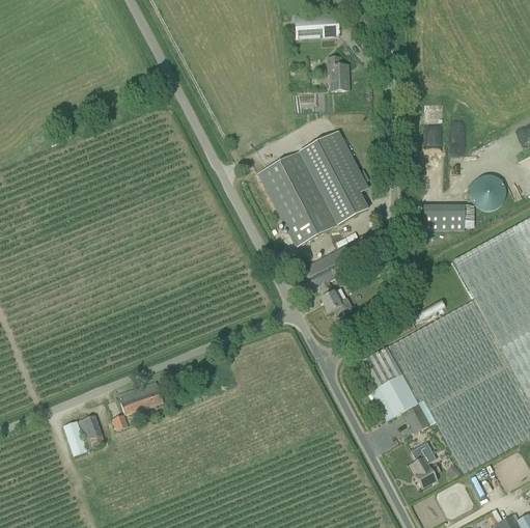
[(295,38),(338,36),(336,14),(294,17),(295,38)]
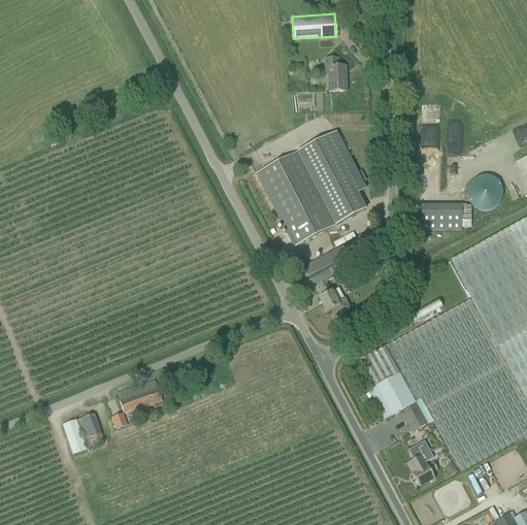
[(328,91),(344,90),(343,74),(344,74),(344,65),(337,65),(336,57),(324,58),(325,74),(327,74),(328,91)]
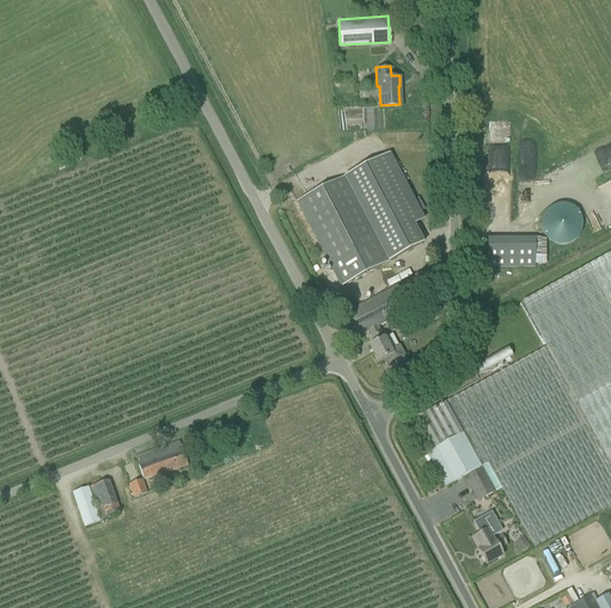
[(505,170),(503,130),(490,130),(490,142),(492,142),(493,170),(505,170)]
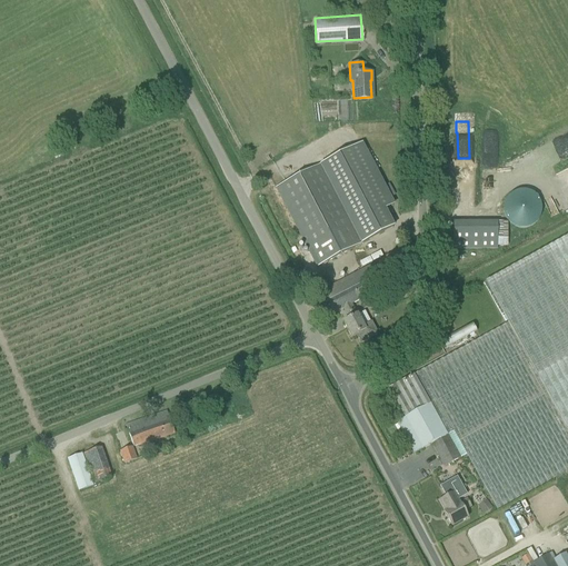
[(275,185),(317,265),(394,225),(385,207),(392,202),(360,140),(275,185)]
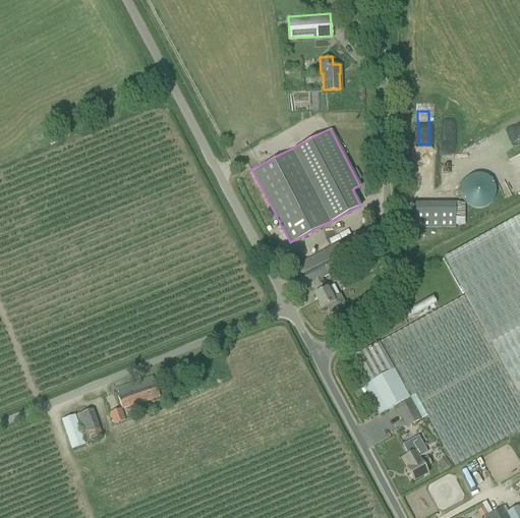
[(340,141),(344,153),(349,150),(345,139),(340,141)]
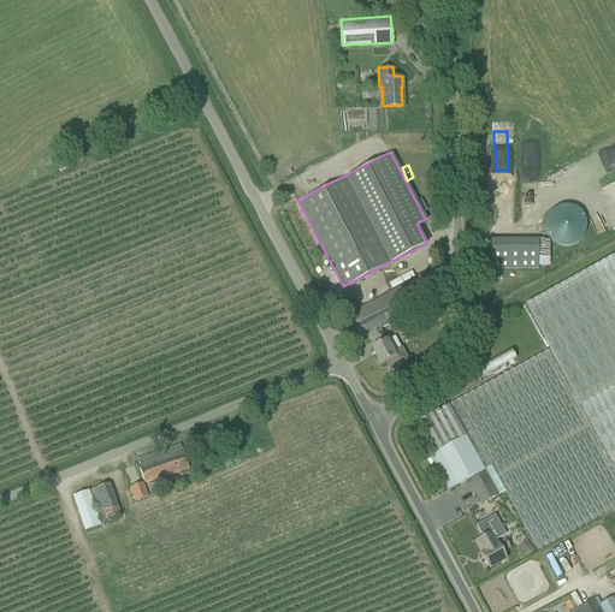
[(547,241),(584,241),(584,203),(547,203),(547,241)]
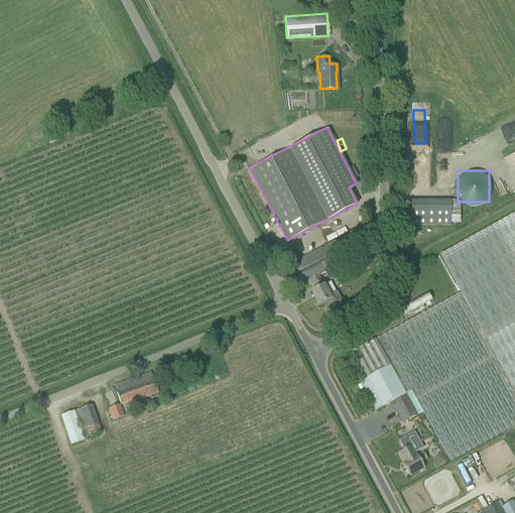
[(449,198),(409,198),(409,223),(448,224),(449,198)]
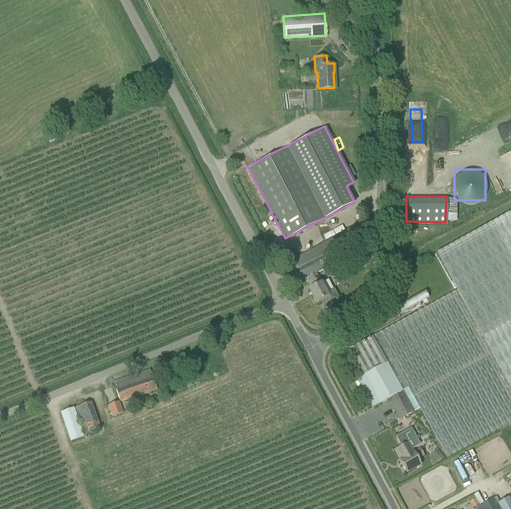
[(510,209),(451,243),(435,251),(456,288),(421,308),(348,348),(363,374),(356,377),(372,405),(387,397),(399,418),(418,407),(446,456),(510,420),(510,209)]
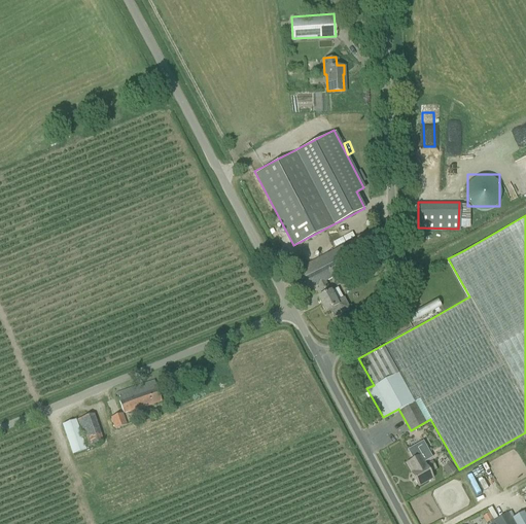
[(355,237),(297,267),(302,275),(292,280),(299,293),(317,284),(322,293),(317,297),(324,311),(329,308),(332,315),(348,307),(343,297),(336,301),(329,289),(324,280),(341,272),(366,258),(355,237)]
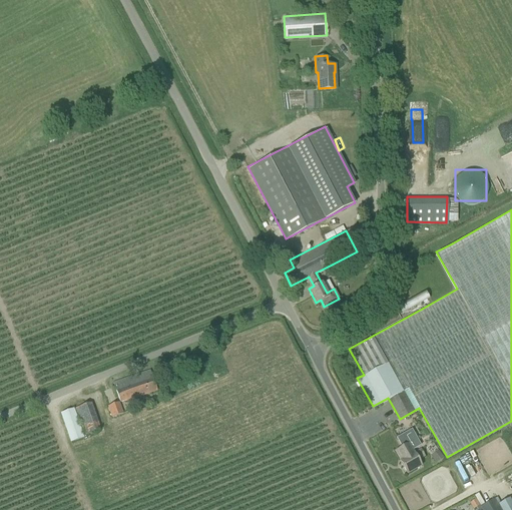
[(149,369),(112,381),(119,400),(124,398),(125,399),(156,389),(149,369)]
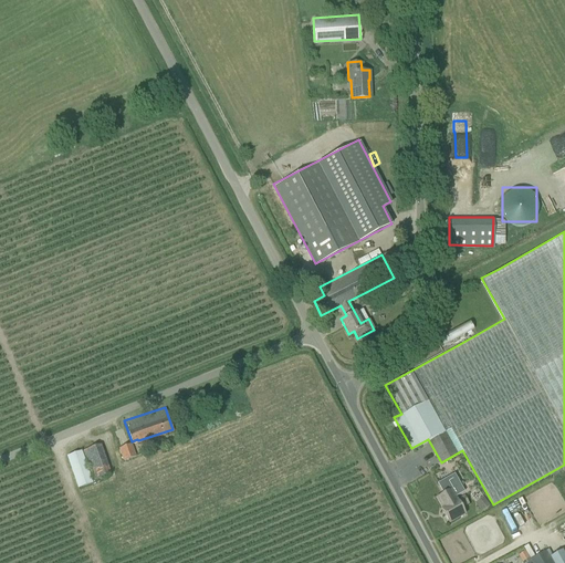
[(92,478),(111,472),(100,441),(82,447),(92,478)]
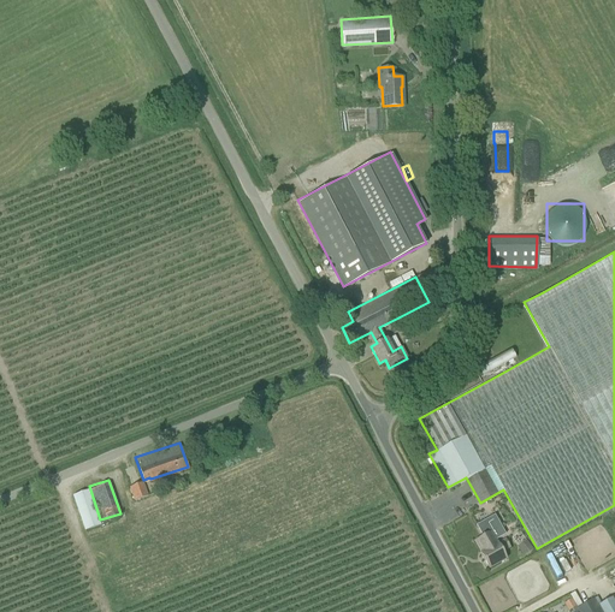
[(146,494),(141,481),(130,485),(135,499),(146,494)]
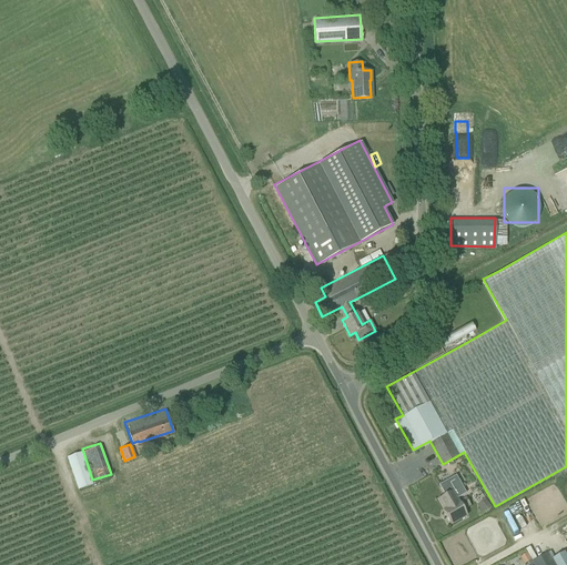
[(67,454),(77,487),(92,482),(82,450),(67,454)]
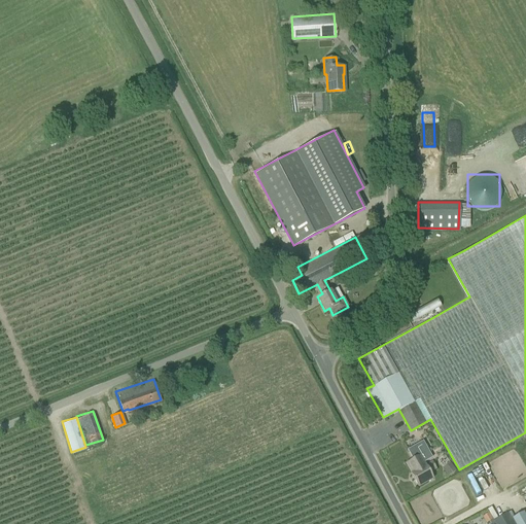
[(426,463),(421,453),(407,461),(412,472),(411,473),(417,485),(432,477),(428,470),(434,466),(431,460),(426,463)]
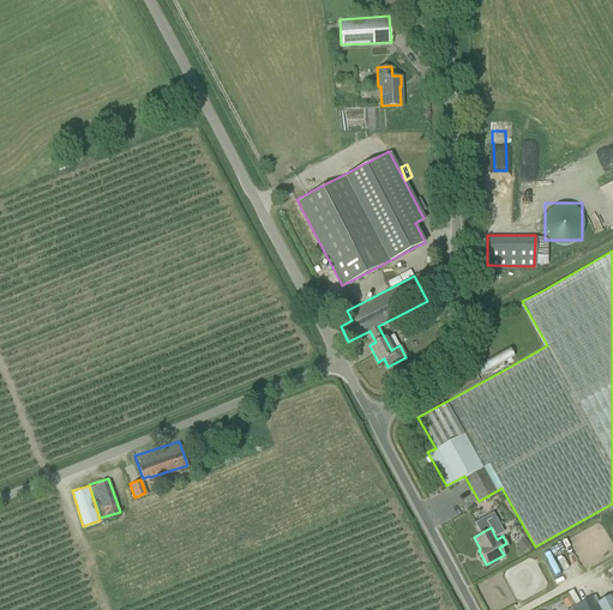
[(517,527),(509,533),(522,551),(530,545),(517,527)]
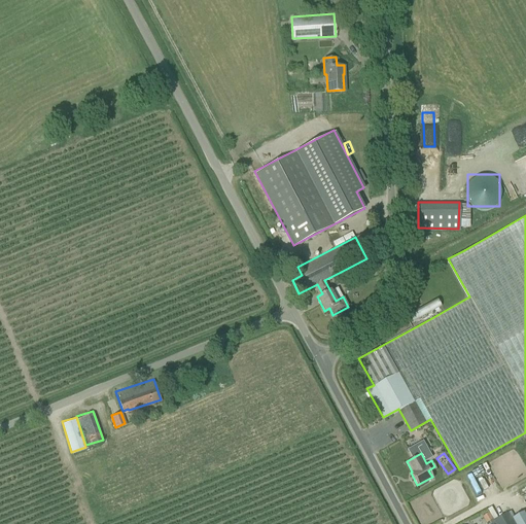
[(492,505),(481,512),(485,520),(496,515),(492,505)]
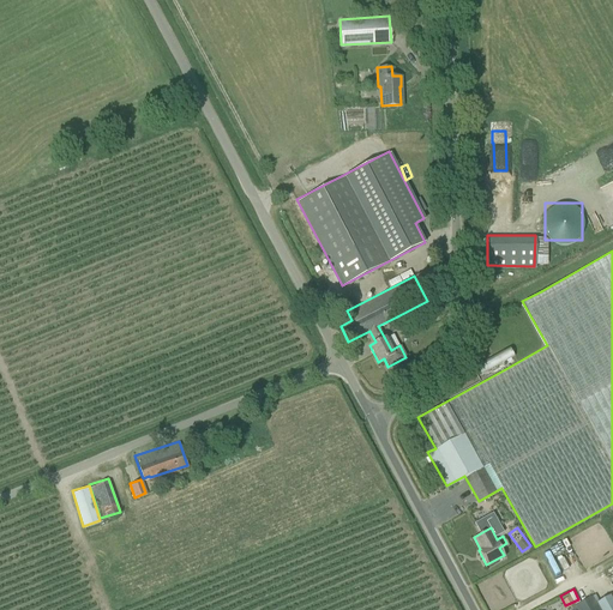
[(599,591),(592,595),(575,604),(578,609),(600,609),(596,603),(600,601),(600,599),(599,598),(601,597),(599,591)]
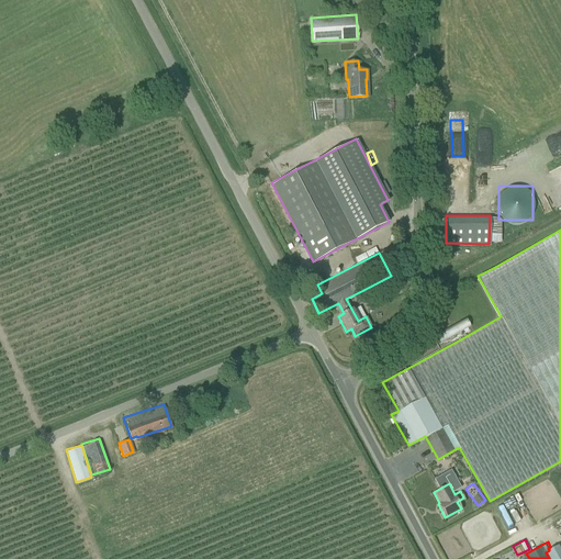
[(549,549),(549,550),(546,552),(549,558),(560,558),(560,550),(558,544),(549,549)]
